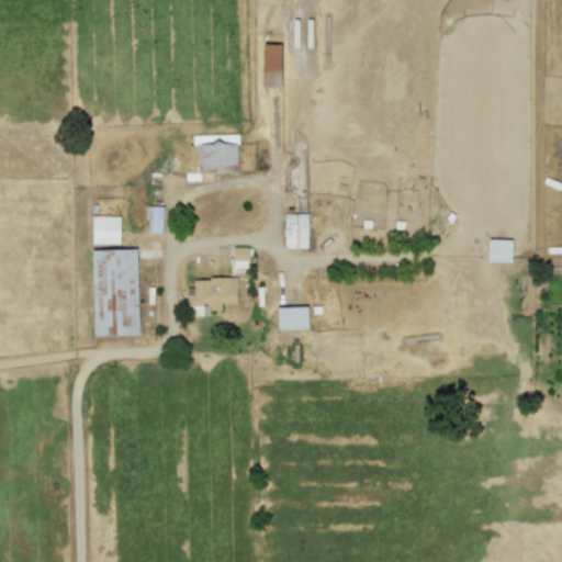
[(280,43),(262,43),(262,85),(280,85),(280,43)]
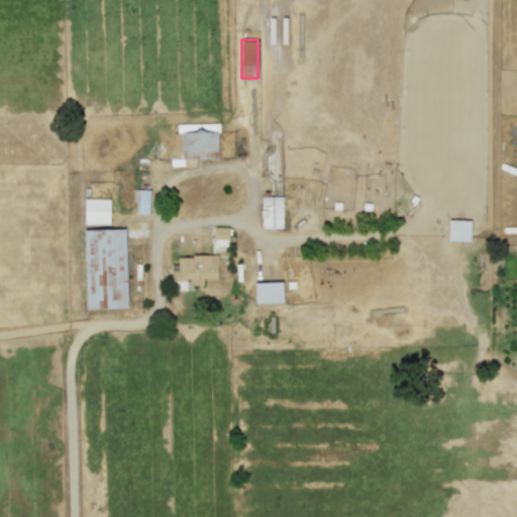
[(181,159),(218,158),(217,123),(177,123),(177,132),(173,132),(173,152),(181,152),(181,159)]
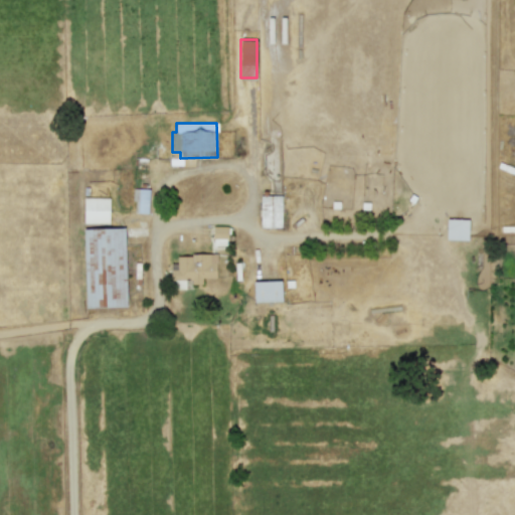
[(149,188),(134,187),(133,212),(148,212),(149,188)]
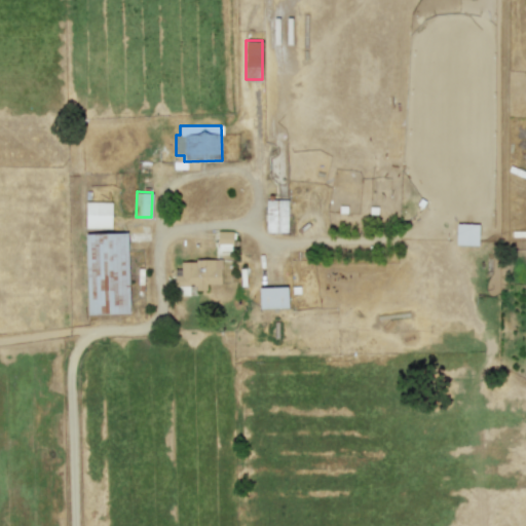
[(287,199),(266,199),(266,232),(288,231),(287,199)]
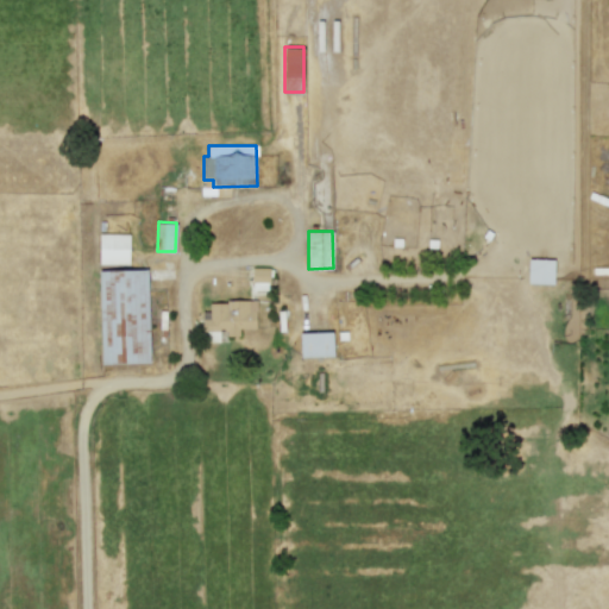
[(129,233),(100,233),(99,263),(129,263),(129,233)]
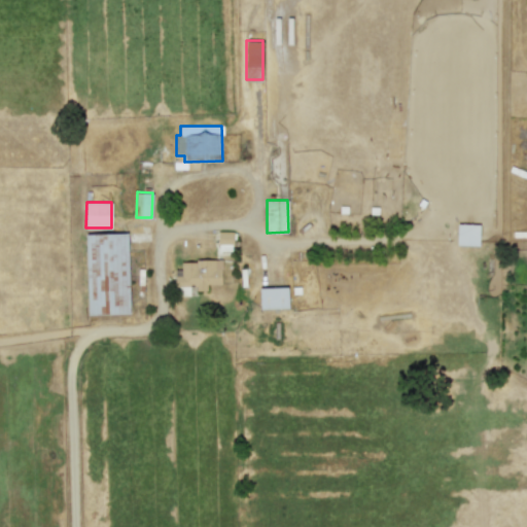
[(480,223),(457,223),(456,244),(479,245),(480,223)]
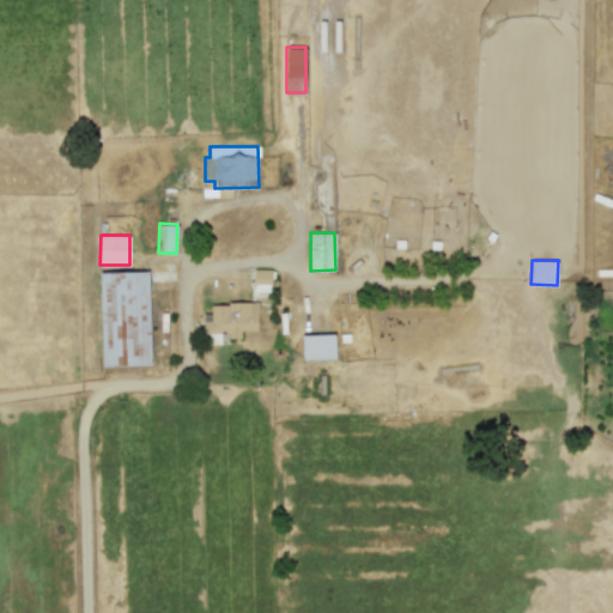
[(271,268),(254,268),(254,291),(271,291),(271,268)]
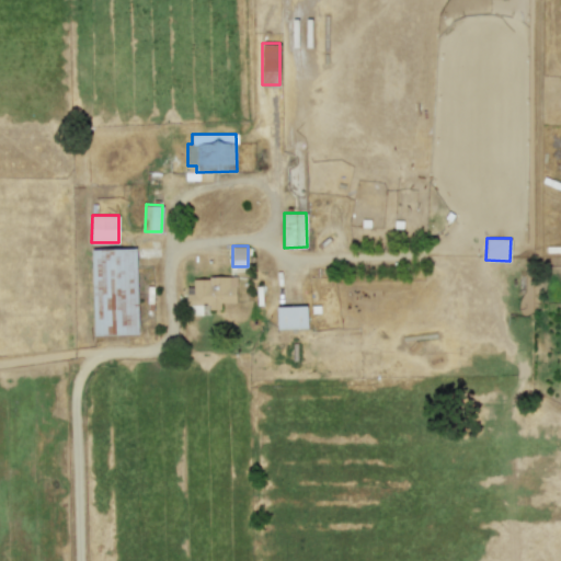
[(90,249),(92,334),(138,333),(136,248),(90,249)]
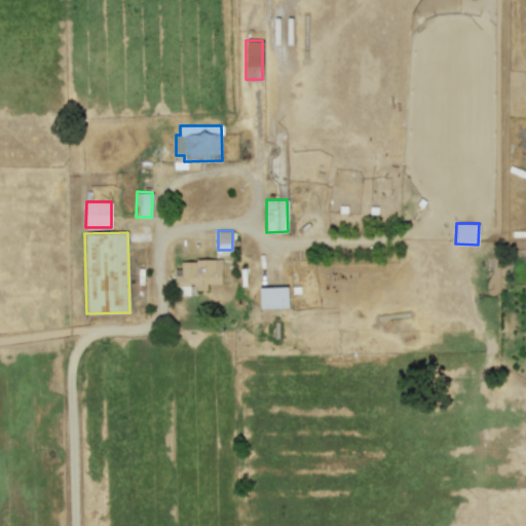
[(221,260),(181,259),(181,268),(174,268),(174,285),(195,285),(195,289),(207,289),(207,283),(221,283),(221,260)]
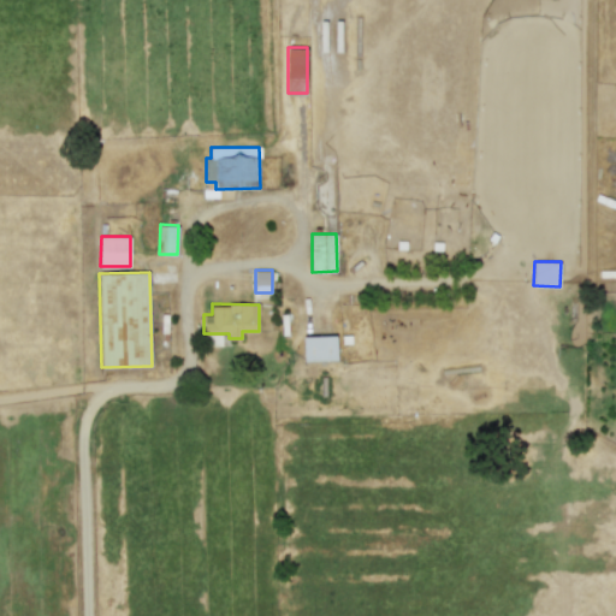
[(336,335),(303,336),(304,360),(337,360),(336,335)]
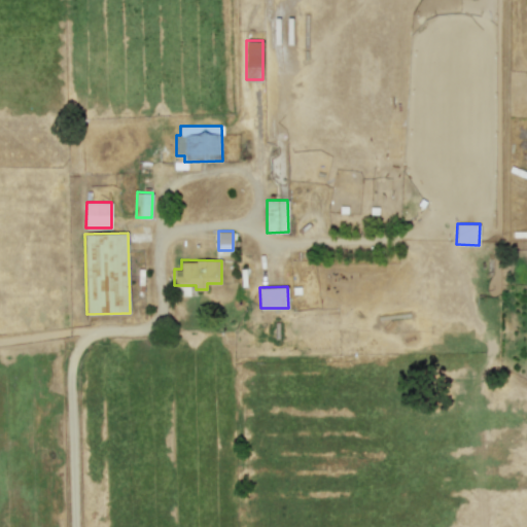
All buildings are outlined.
